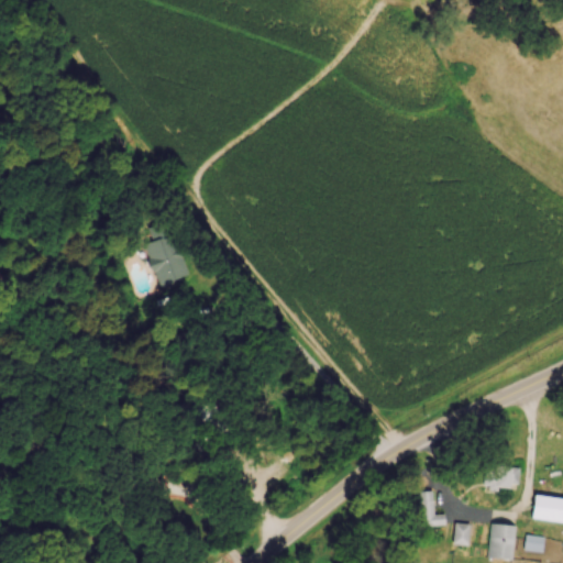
[(139,234),(155,291),(187,282),(170,225),(139,234)]
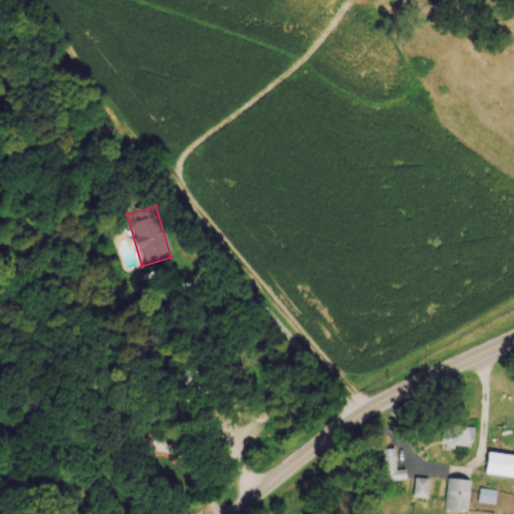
[(382,482),(406,482),(406,470),(395,470),(395,450),(382,450),(382,482)]
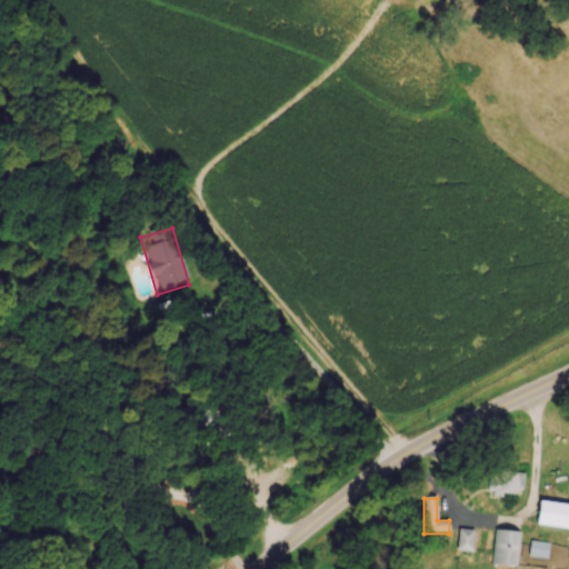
[(491,565),(516,567),(520,532),(496,529),(491,565)]
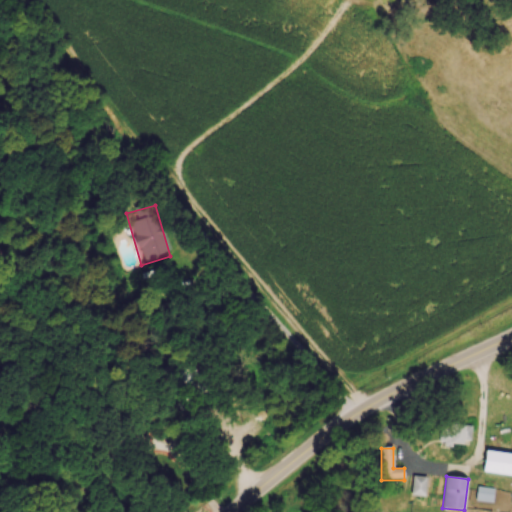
[(411,496),(424,497),(426,478),(413,477),(411,496)]
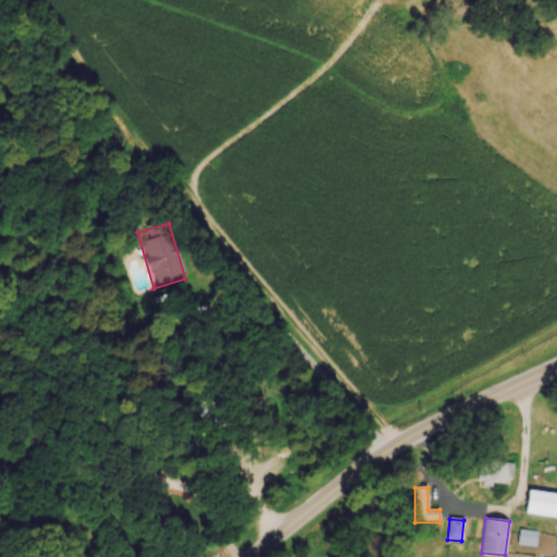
[(536,546),(536,532),(518,532),(518,546),(536,546)]
